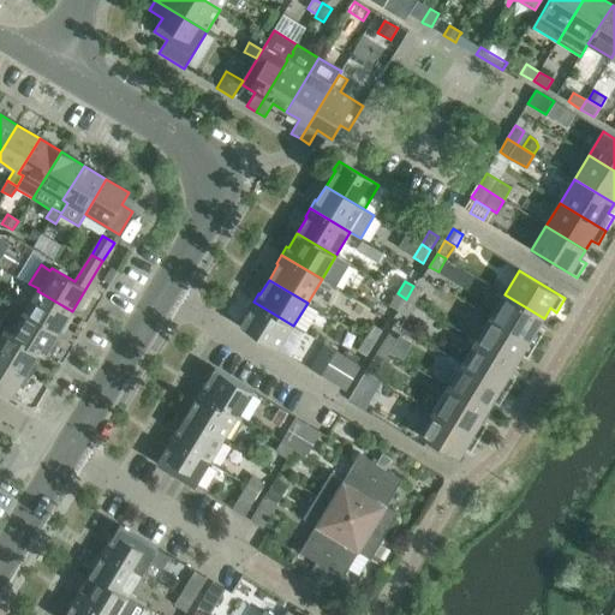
[(24,312),(59,334),(72,311),(37,291),(37,292),(27,286),(17,303),(11,311),(22,317),(24,312)]
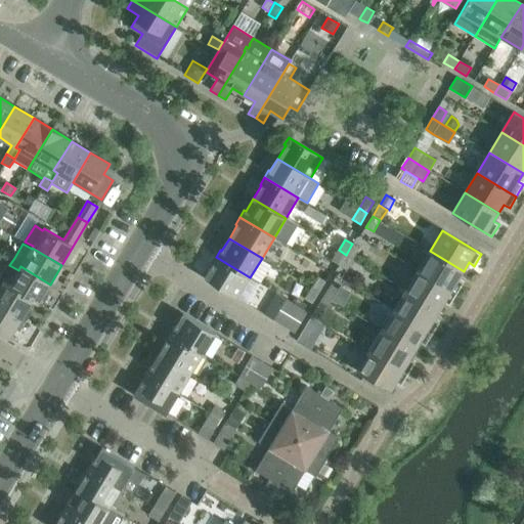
[(352,244),(346,255),(352,259),(359,248),(352,244)]
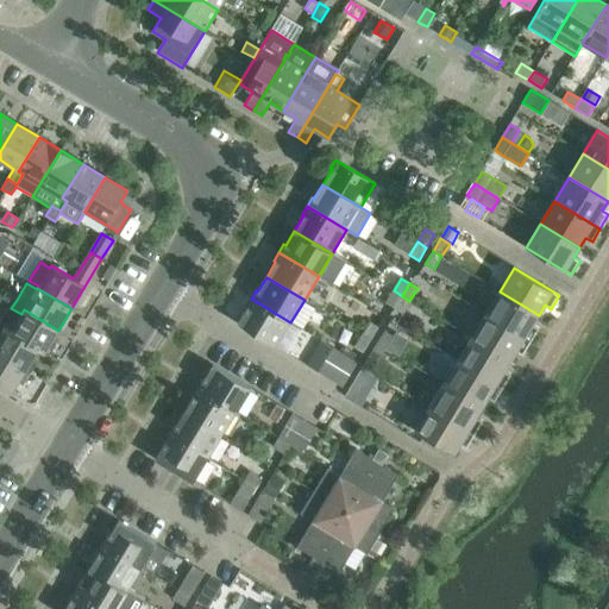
[(394,290),(385,303),(394,309),(402,296),(394,290)]
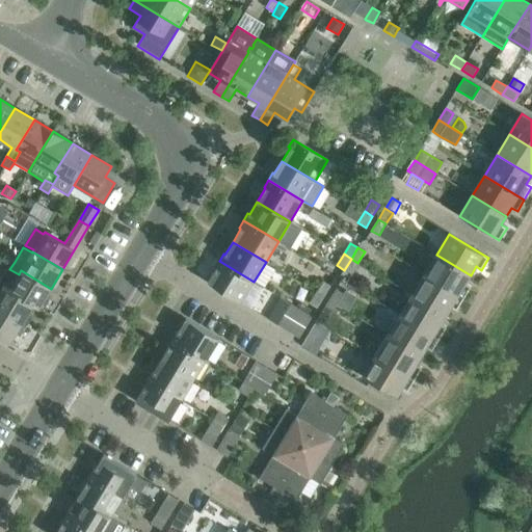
[(471,287),(466,284),(471,275),(436,255),(424,274),(463,298),(471,287)]
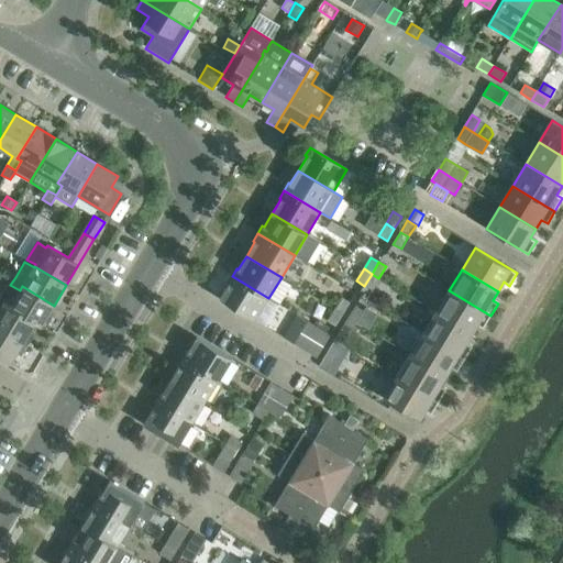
[(9,284),(0,298),(0,300),(36,322),(35,323),(45,330),(53,318),(48,316),(54,306),(22,286),(20,290),(10,285),(15,277),(6,271),(1,279),(9,284)]
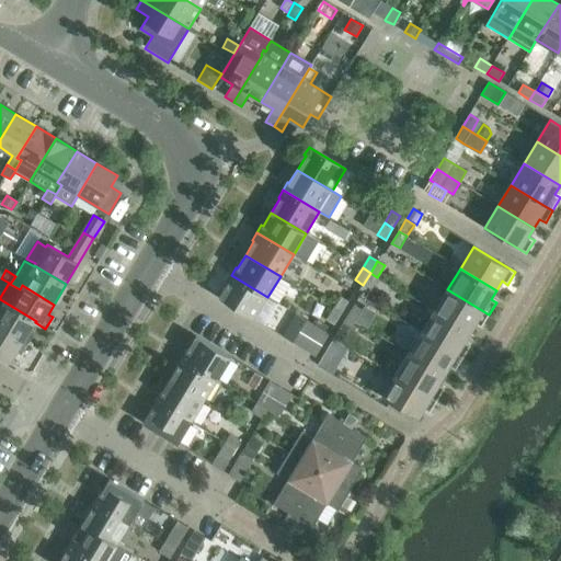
[(363,285),(370,289),(377,277),(370,273),(363,285)]
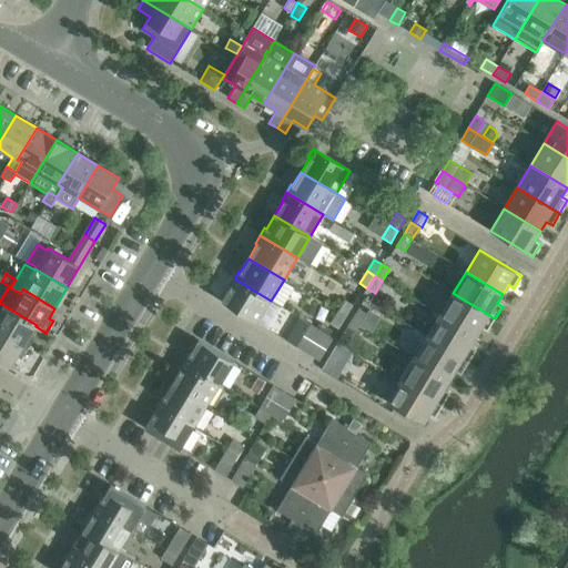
[(230,286),(231,287),(222,303),(257,324),(271,301),(234,279),(230,286)]
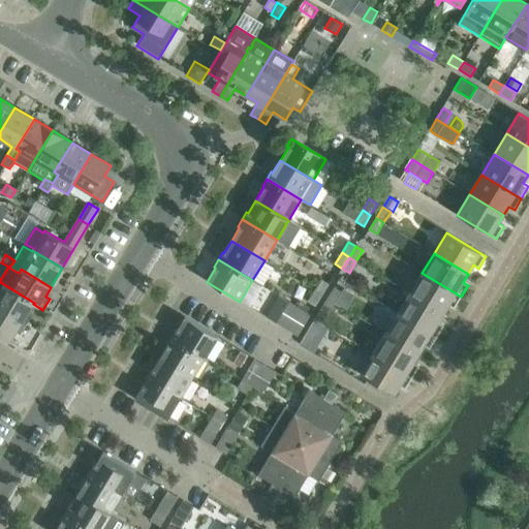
[(461,297),(422,273),(410,293),(443,314),(449,305),(455,308),(461,297)]
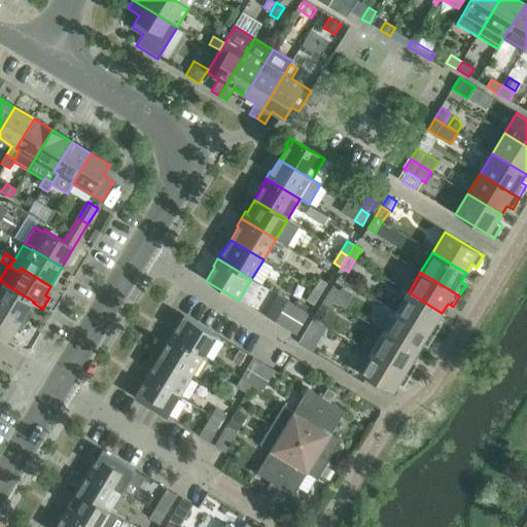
[(327,283),(320,278),(313,289),(321,294),(327,283)]
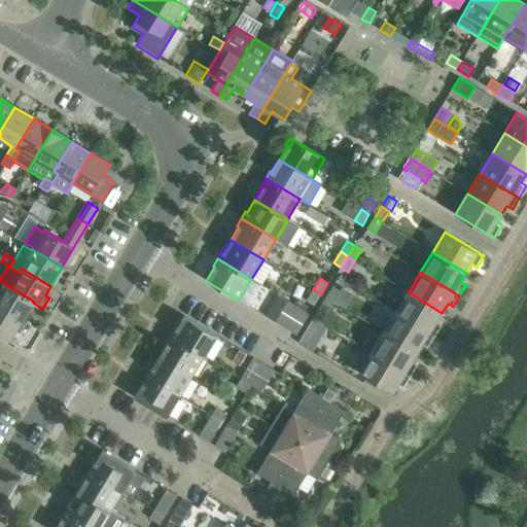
[(0,307),(27,323),(32,314),(28,311),(33,303),(34,302),(0,281),(0,307)]
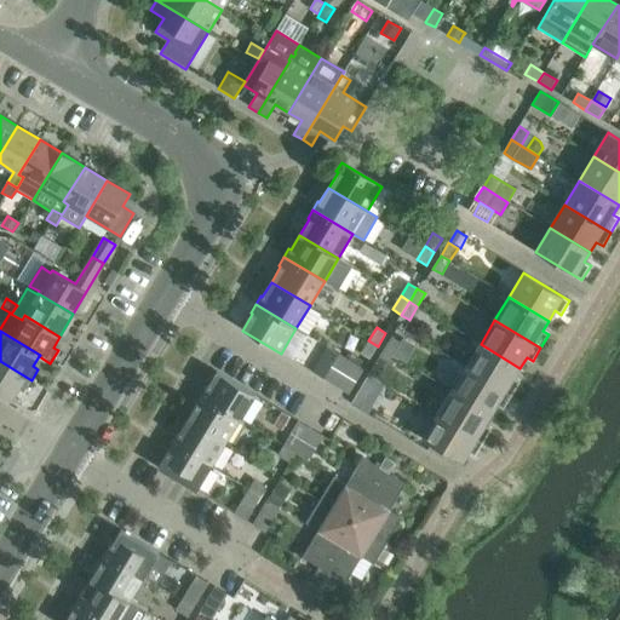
[(401,343),(392,337),(384,350),(394,356),(401,343)]
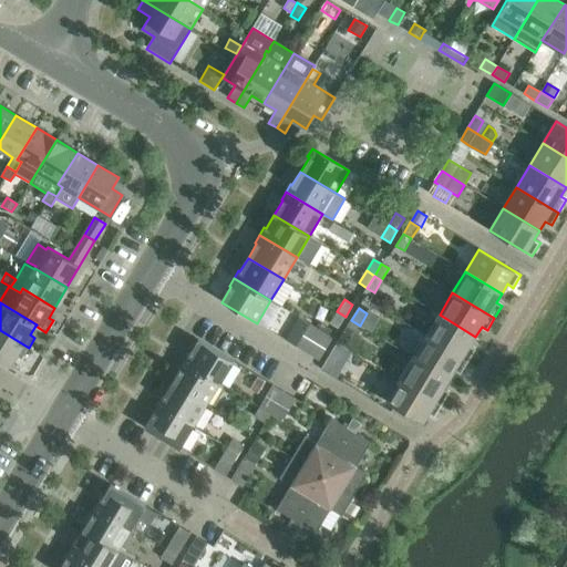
[(330,323),(338,329),(346,317),(337,311),(330,323)]
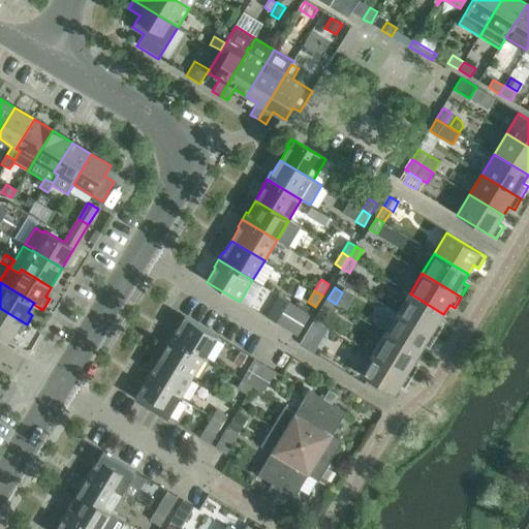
[(444,325),(438,322),(443,314),(410,293),(398,313),(437,337),(444,325)]
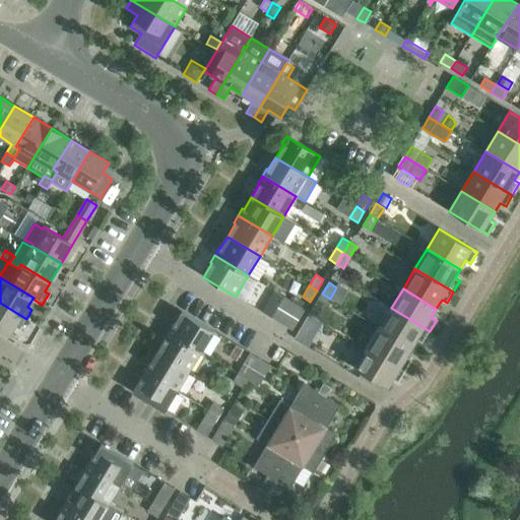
[(273,291),(266,302),(277,309),(283,298),(273,291)]
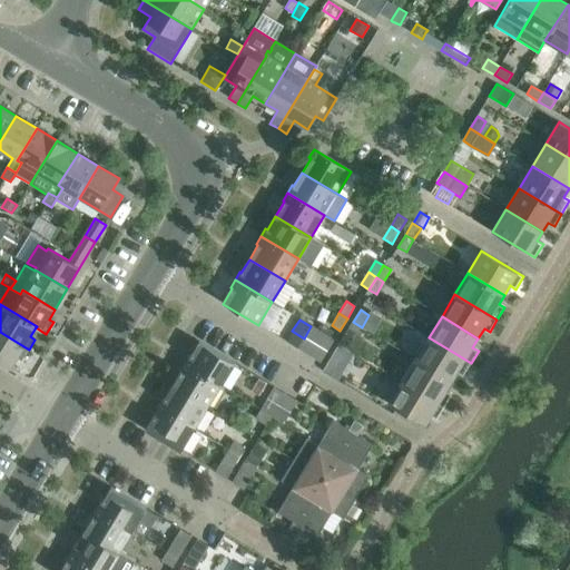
[(346,334),(354,338),(362,327),(353,322),(346,334)]
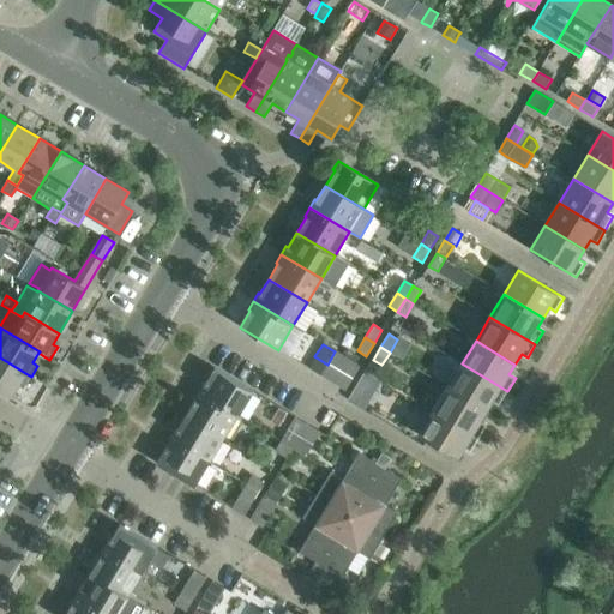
[(327,365),(320,375),(333,383),(348,359),(336,351),(335,351),(327,365)]
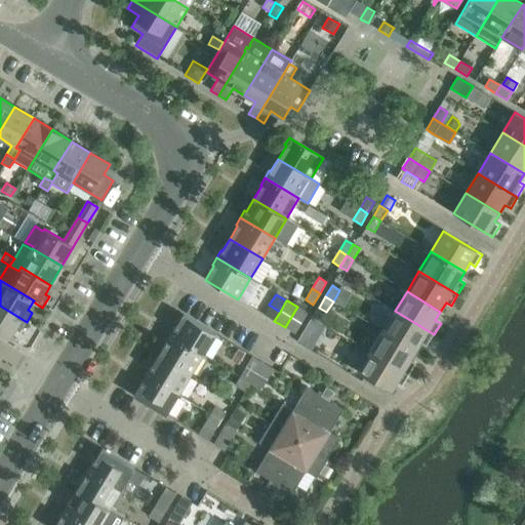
[(0,306),(0,333),(10,339),(16,330),(21,332),(27,322),(0,306)]
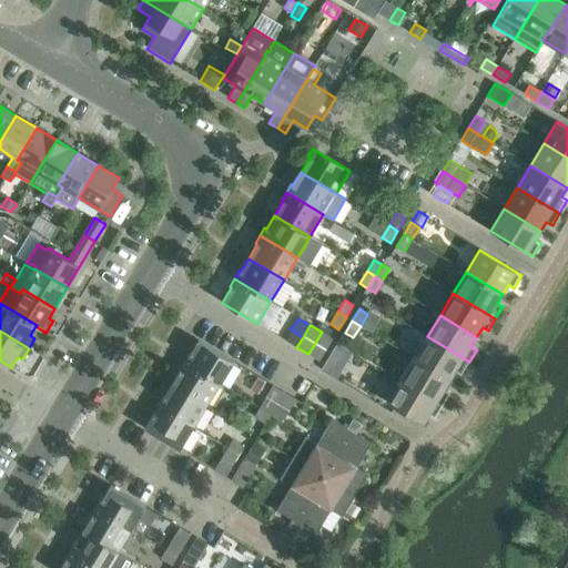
[(320,362),(333,338),(322,332),(308,354),(320,362)]
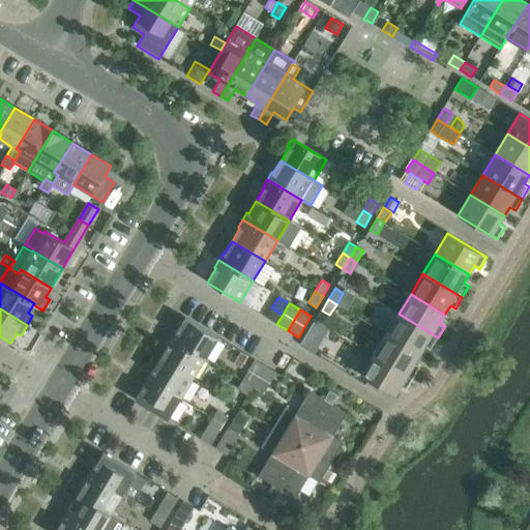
[(425,347),(431,350),(438,337),(399,314),(386,334),(420,355),(425,347)]
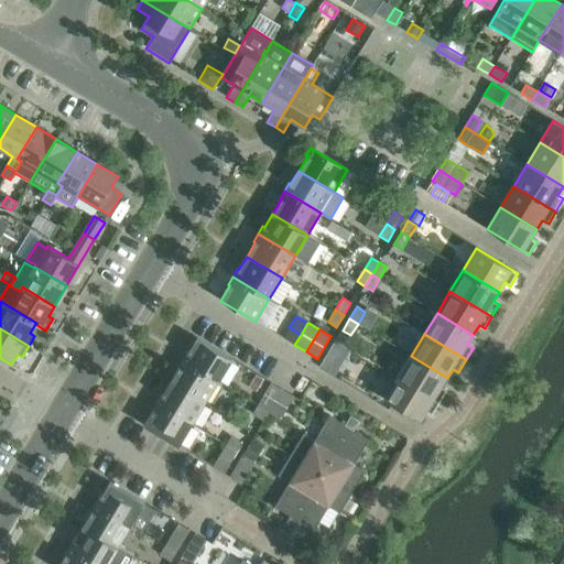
[(232,359),(197,338),(188,353),(186,353),(182,360),(218,382),(232,359)]
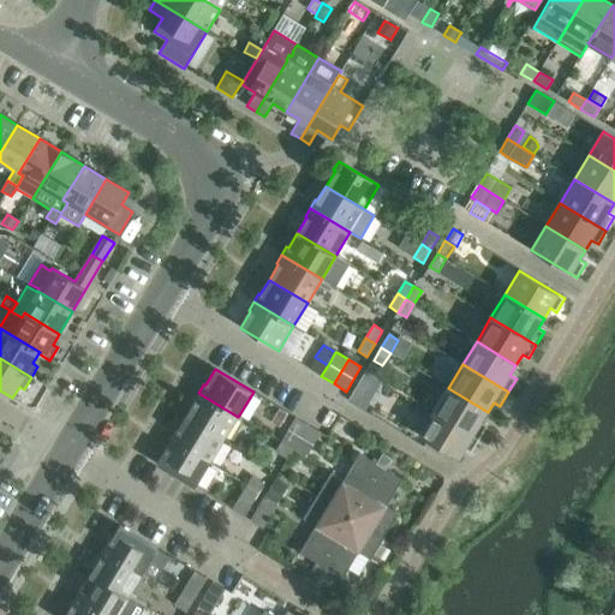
[(380,384),(364,375),(358,386),(372,395),(380,384)]
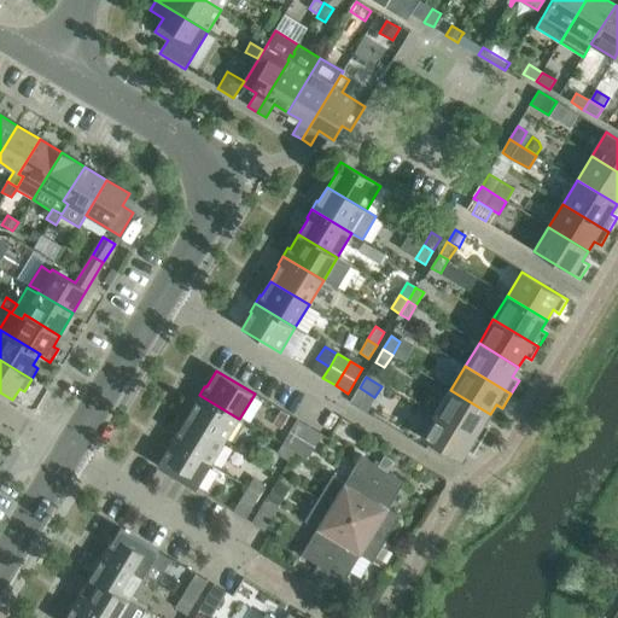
[(490,427),(484,424),(490,414),(450,390),(436,413),(482,441),(490,427)]
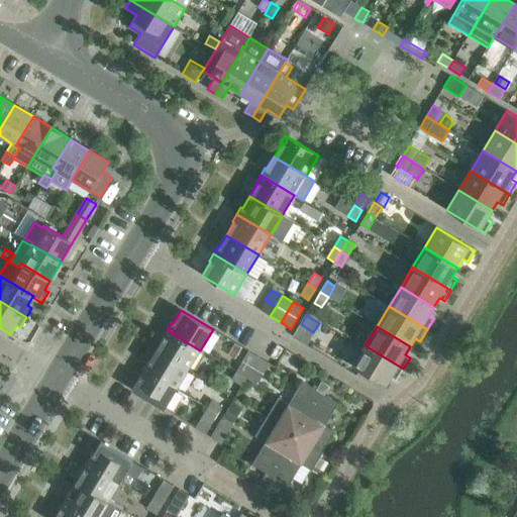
[(163,336),(164,337),(157,350),(189,370),(200,350),(167,330),(163,336)]
